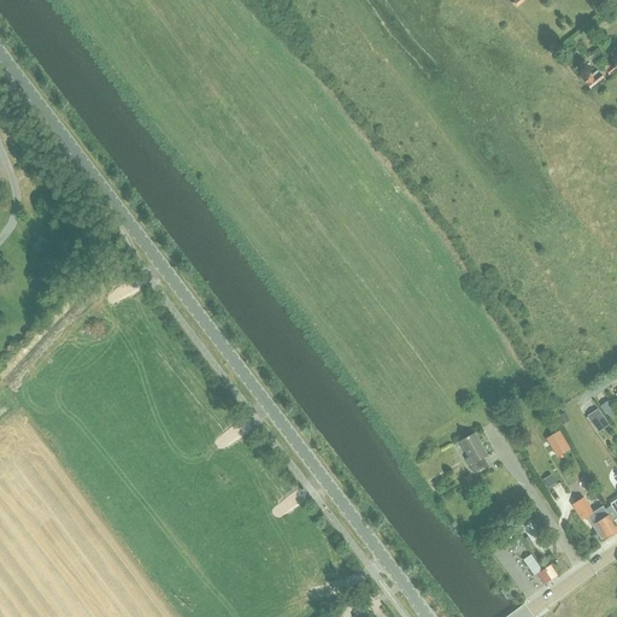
[(606,66),(603,70),(609,77),(612,74),(616,70),(616,69),(613,65),(609,69),(606,66)]
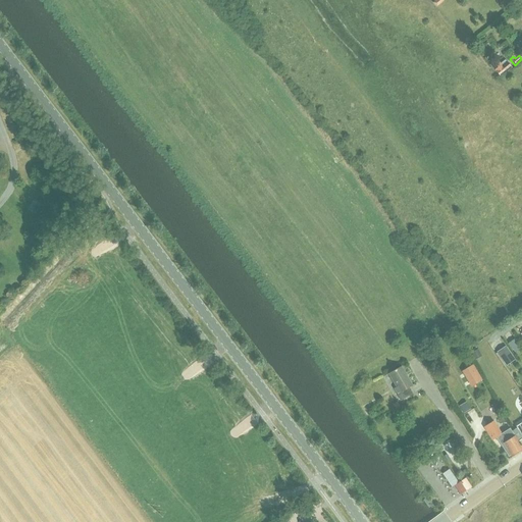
[(496,59),(488,65),(500,77),(511,68),(504,60),(500,63),(496,59)]
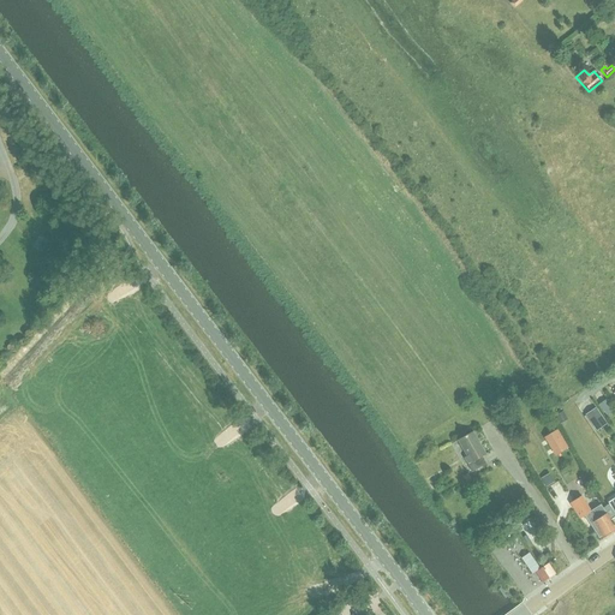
[(607,415),(613,410),(605,400),(599,404),(607,415)]
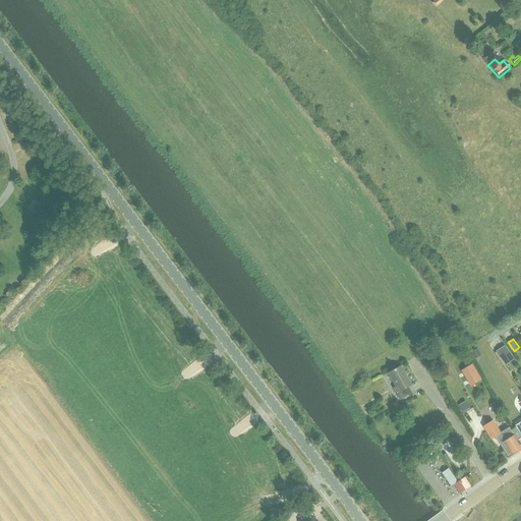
[(505,364),(514,359),(505,345),(496,351),(505,364)]
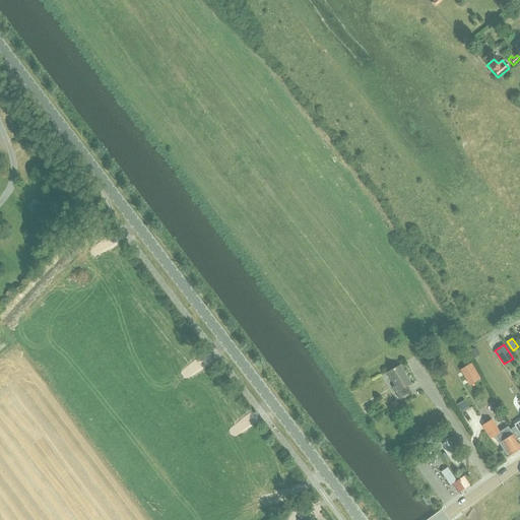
[(476,347),(469,351),(472,359),(480,354),(476,347)]
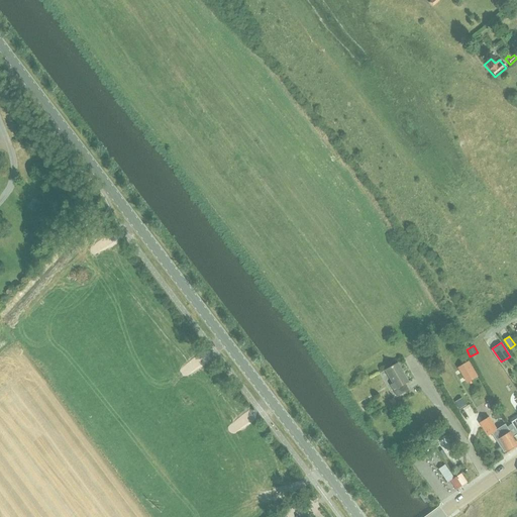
[(469,362),(458,369),(466,383),(477,376),(469,362)]
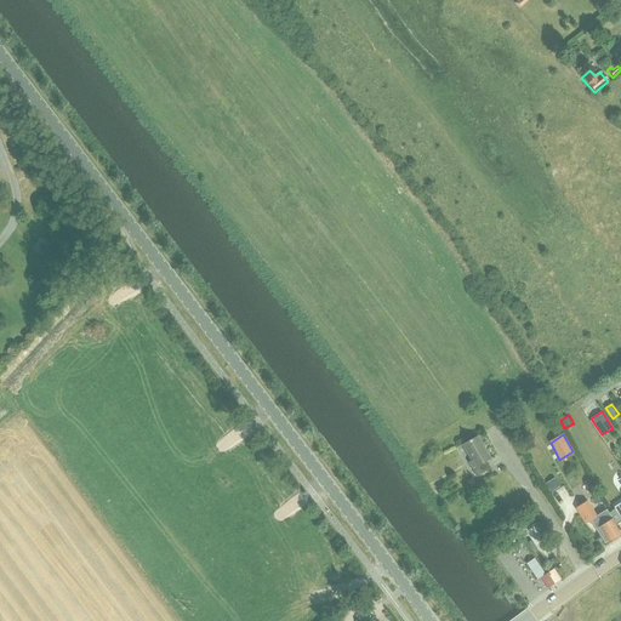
[(486,461),(490,459),(477,436),(461,444),(474,467),(472,469),(476,477),(490,468),(486,461)]
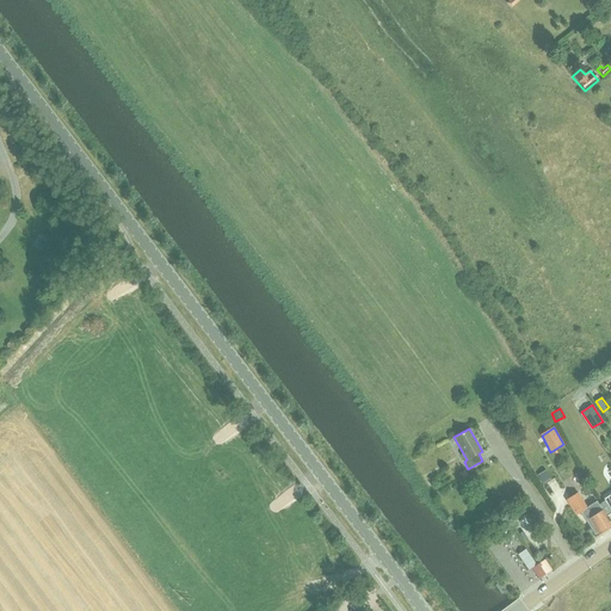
[(545,470),(537,475),(542,483),(550,479),(545,470)]
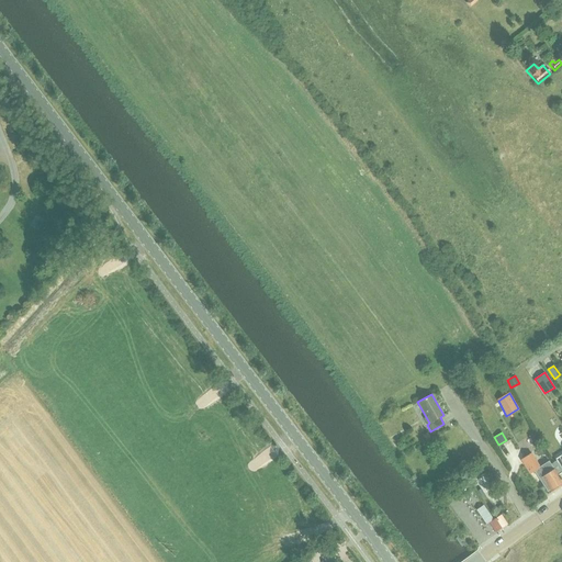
[(530,453),(520,460),(529,474),(534,472),(547,492),(549,491),(550,493),(561,484),(561,482),(558,475),(561,471),(561,470),(555,461),(550,464),(548,461),(539,467),(530,453)]
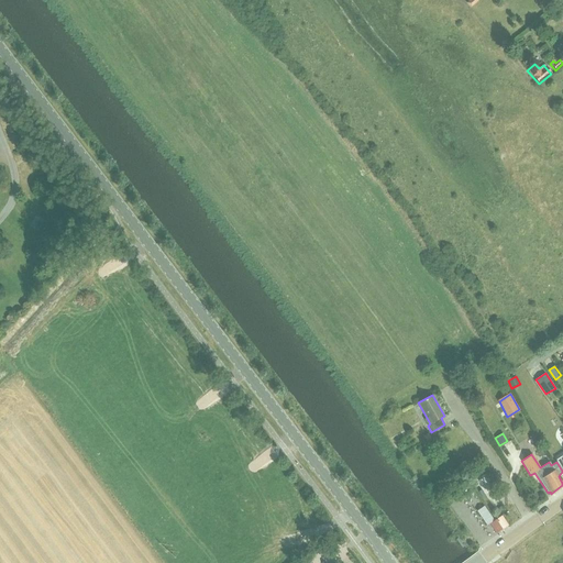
[(478,488),(485,484),(481,479),(474,483),(478,488)]
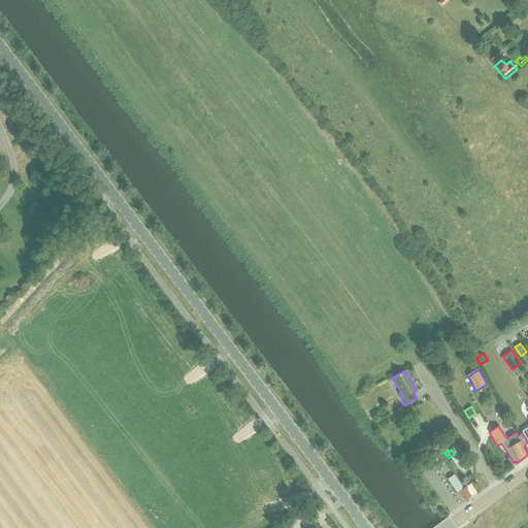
[(477,491),(471,483),(460,491),(465,499),(477,491)]
